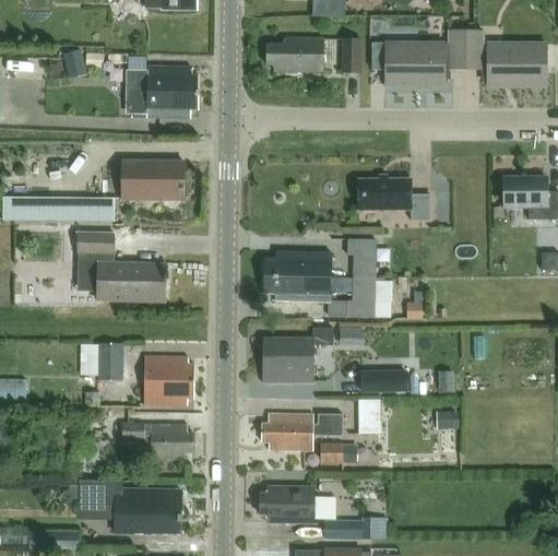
[(181,7),(197,7),(197,0),(144,0),(144,6),(162,6),(162,9),(181,9),(181,7)]
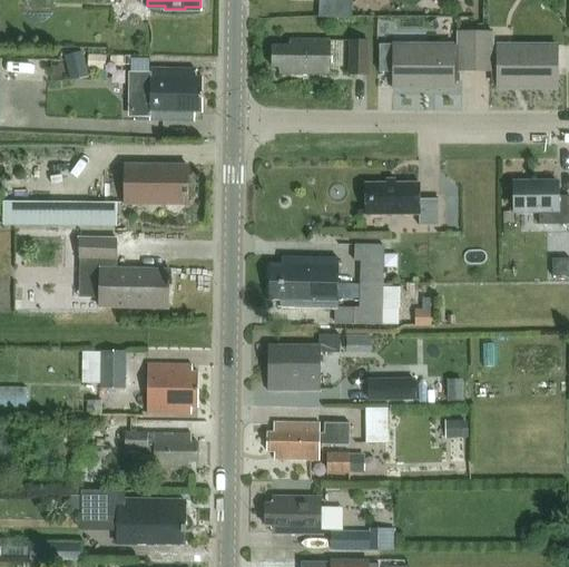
[(393,69),(393,86),(428,86),(428,85),(453,85),(453,79),(459,79),(459,69),(474,69),(474,29),(458,29),(458,42),(393,42),(393,69)]
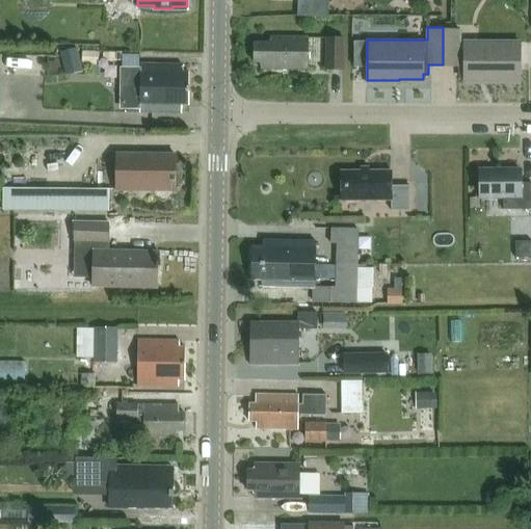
[(443,27),(443,64),(457,64),(457,74),(463,74),(463,80),(486,80),(486,81),(520,81),(520,41),(459,40),(459,27),(443,27)]
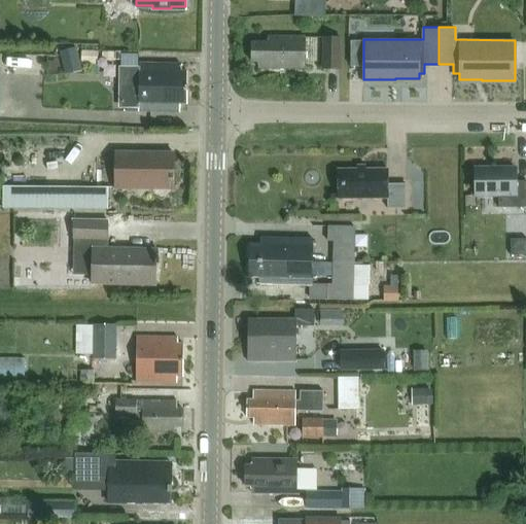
[(341,35),(322,34),(321,67),(341,67),(341,35)]
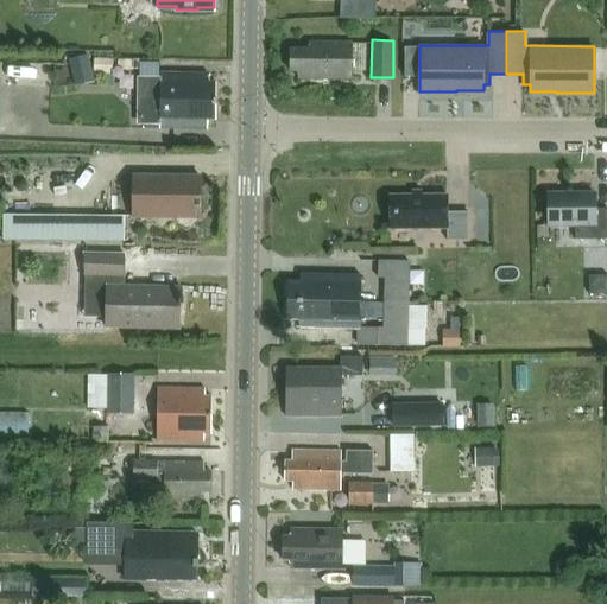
[(352,40),(308,40),(308,46),(290,46),(290,69),(298,69),(298,76),(352,76),(352,40)]
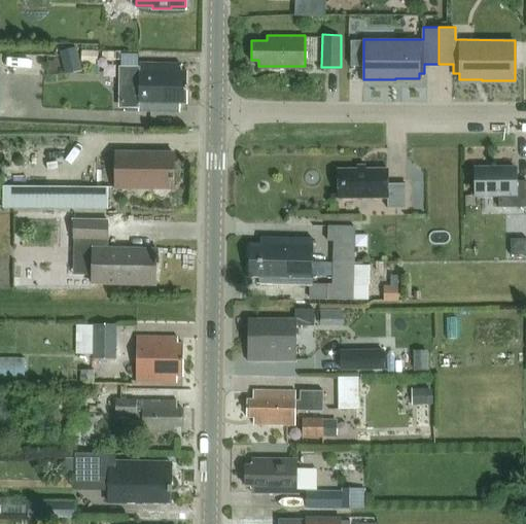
[(363,64),(363,39),(350,39),(350,64),(363,64)]
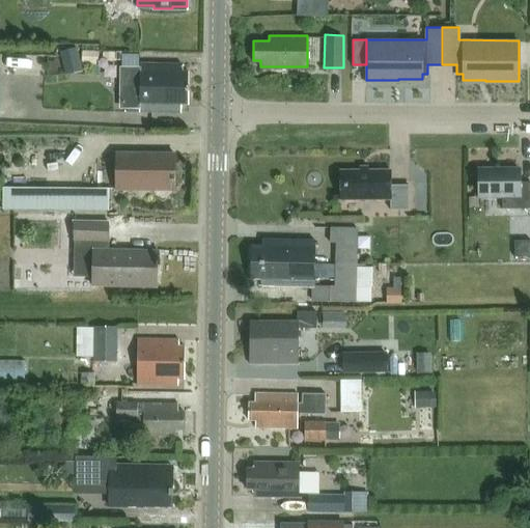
[(67,74),(83,71),(77,47),(61,51),(67,74)]
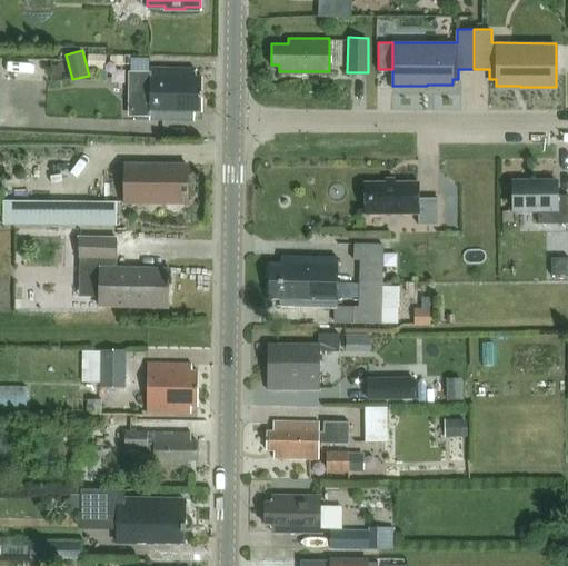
[(87,52),(87,66),(105,66),(105,52),(87,52)]
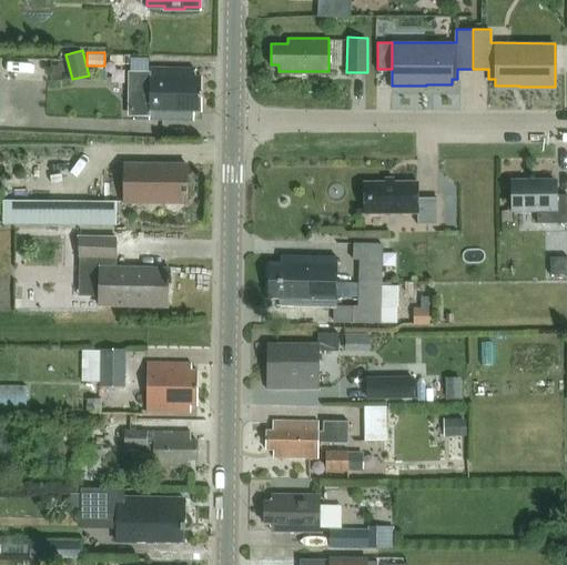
[(110,52),(109,62),(120,62),(122,62),(122,53),(120,53),(110,52)]
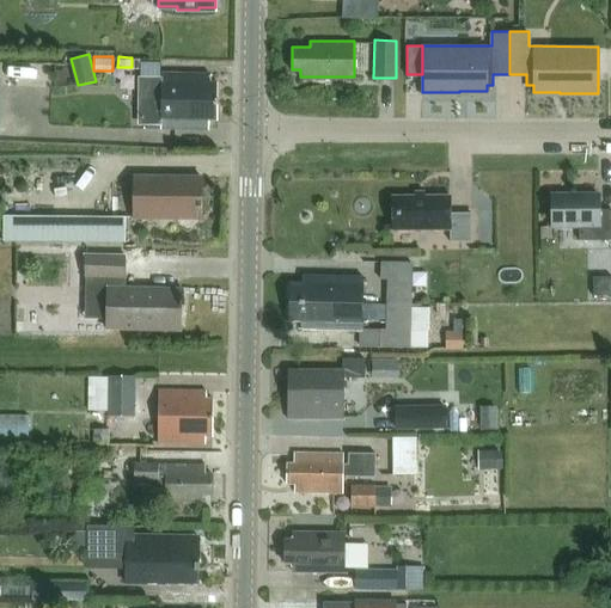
[(208,118),(217,118),(218,80),(209,80),(209,72),(162,71),(162,86),(148,86),(144,88),(142,121),(160,121),(160,127),(208,127),(208,118)]
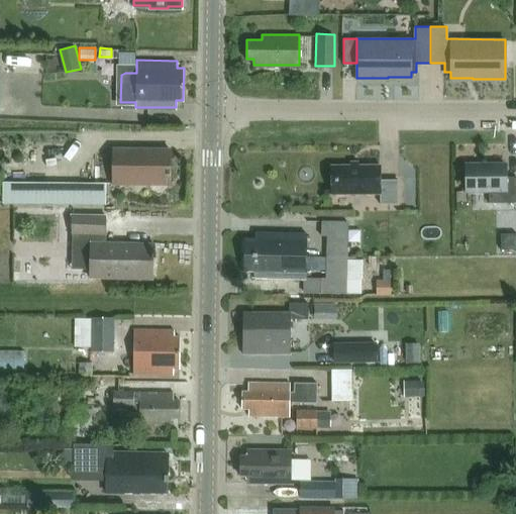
[(170,147),(113,147),(113,183),(168,183),(168,174),(170,174),(170,147)]
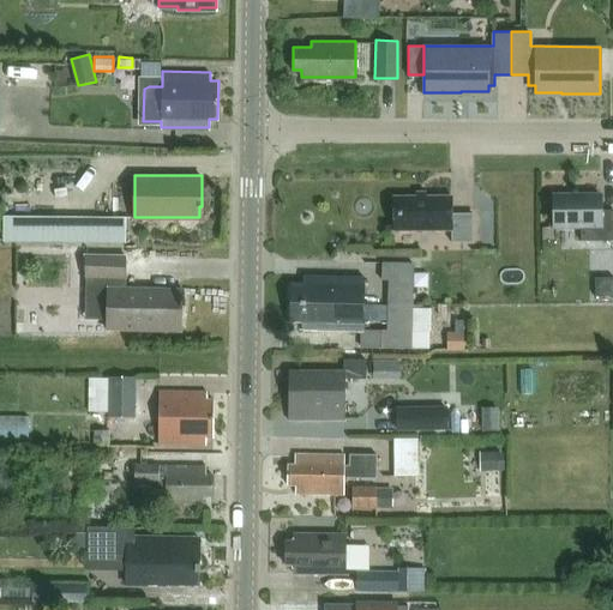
[(394,193),(394,228),(451,228),(452,228),(452,239),(473,239),(472,211),(452,211),(452,193),(394,193)]
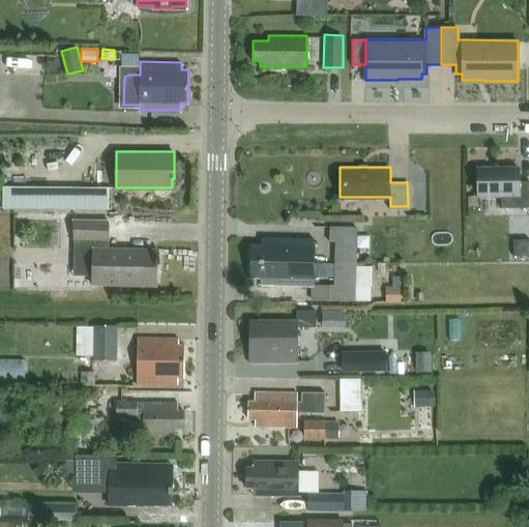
[(478,169),(479,196),(502,196),(502,207),(528,207),(528,181),(519,181),(519,167),(478,169)]
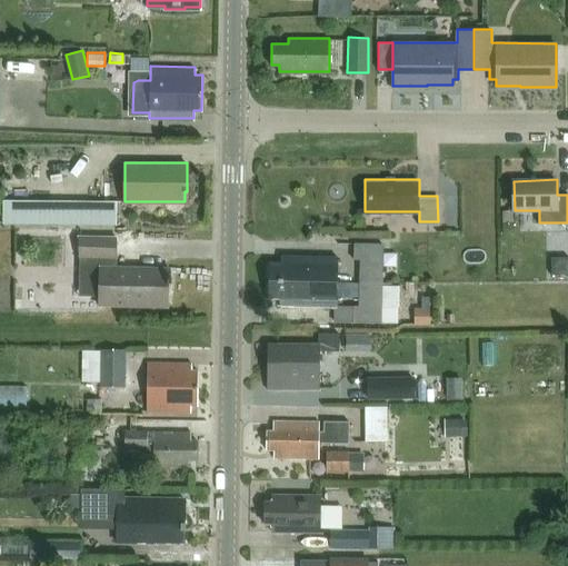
[(116,200),(2,199),(2,222),(116,224),(116,200)]
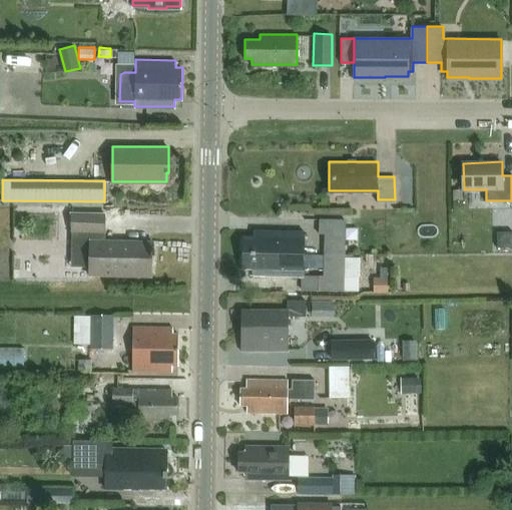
[(90,239),(89,255),(89,274),(132,275),(132,273),(150,273),(151,255),(154,256),(154,248),(152,248),(152,240),(104,239),(105,212),(71,211),(70,229),(91,230),(91,239),(90,239)]
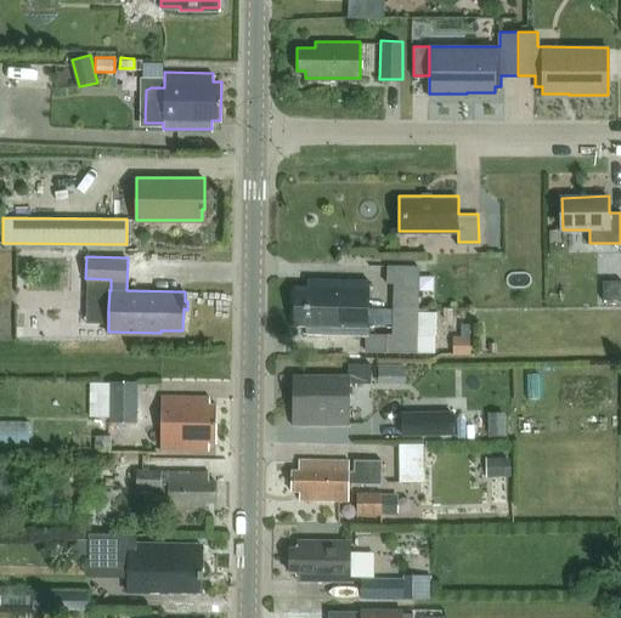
[(393,307),(418,309),(419,264),(388,264),(387,282),(394,282),(393,307)]
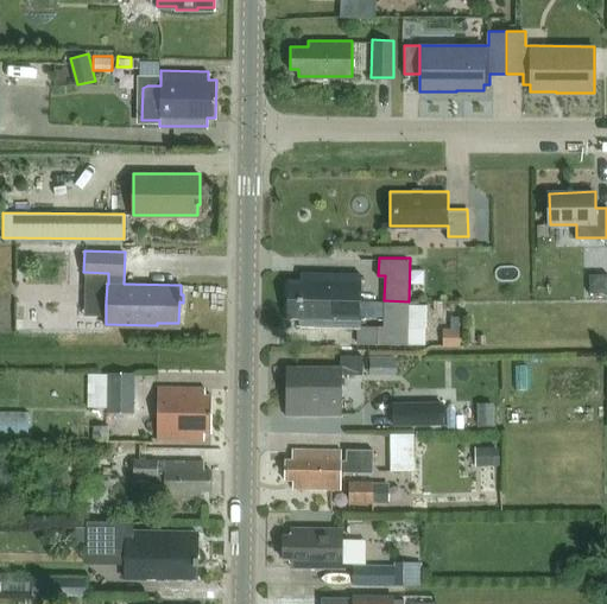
[(286,298),(360,300),(361,273),(299,272),(299,280),(288,279),(286,298)]
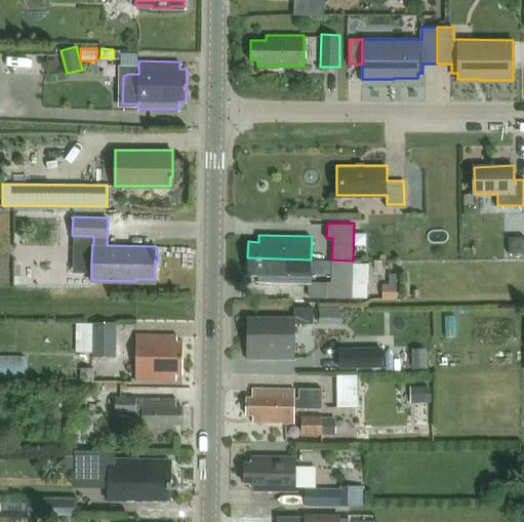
[(523,235),(509,235),(509,251),(523,251),(523,235)]
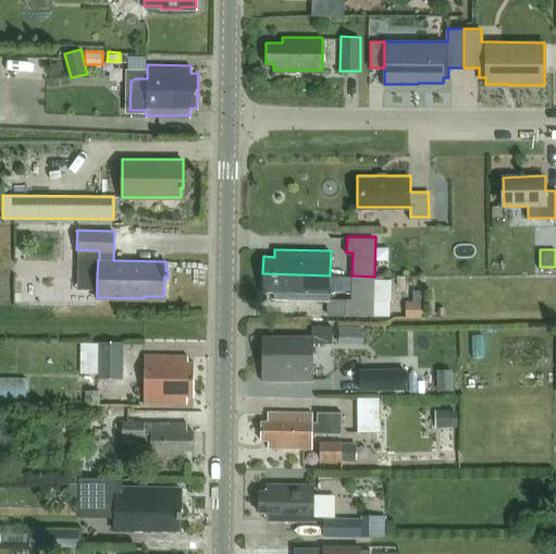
[(374,277),(351,275),(351,297),(330,297),(330,275),(262,273),(262,291),(274,292),(274,298),(330,299),(329,312),(373,314),(374,277)]
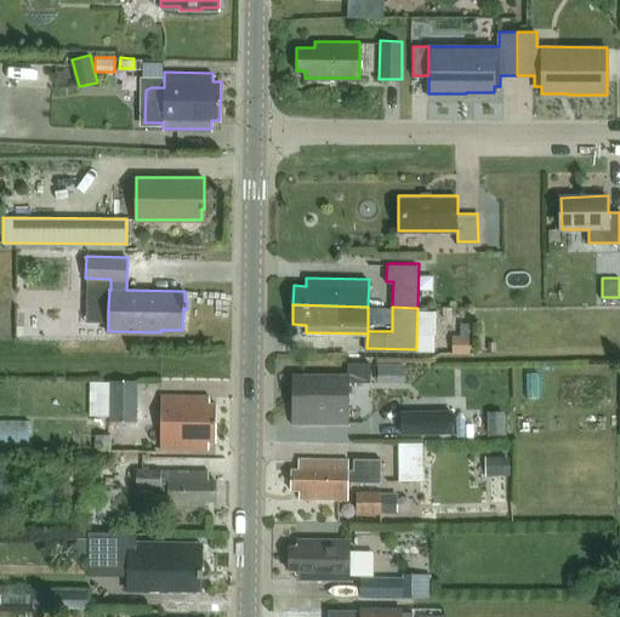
[(460,333),(451,333),(451,352),(468,352),(468,337),(460,337),(460,333)]
